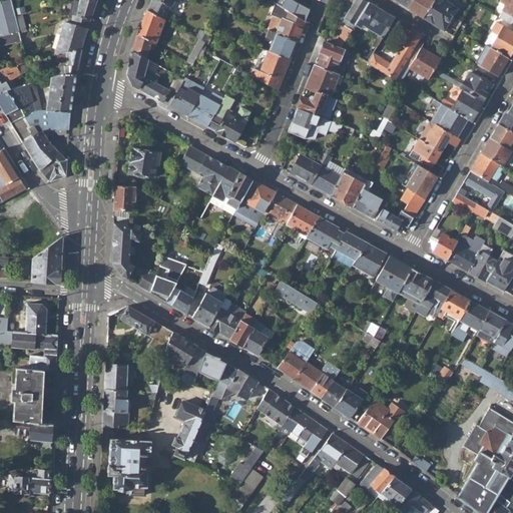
[(0,35),(17,32),(14,17),(10,0),(9,0),(0,2),(0,35)]
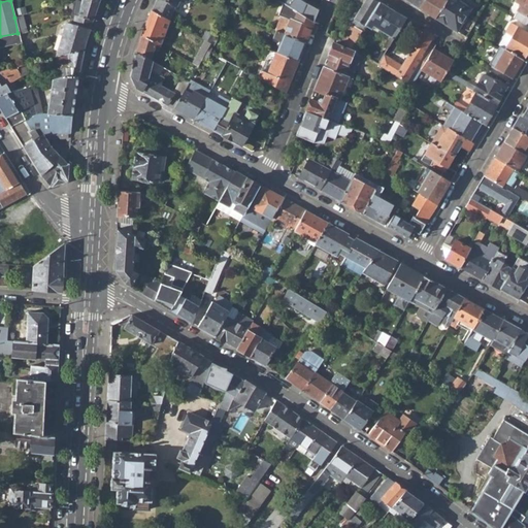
[(75,0),(74,14),(92,19),(98,0),(75,0)]
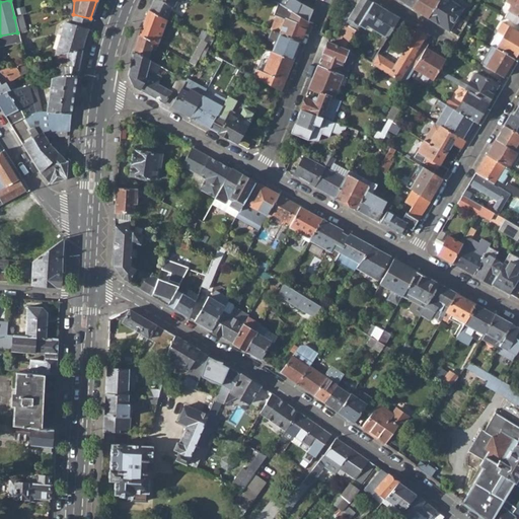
[(171,5),(174,0),(190,0),(153,0),(150,9),(165,18),(170,5),(171,5)]
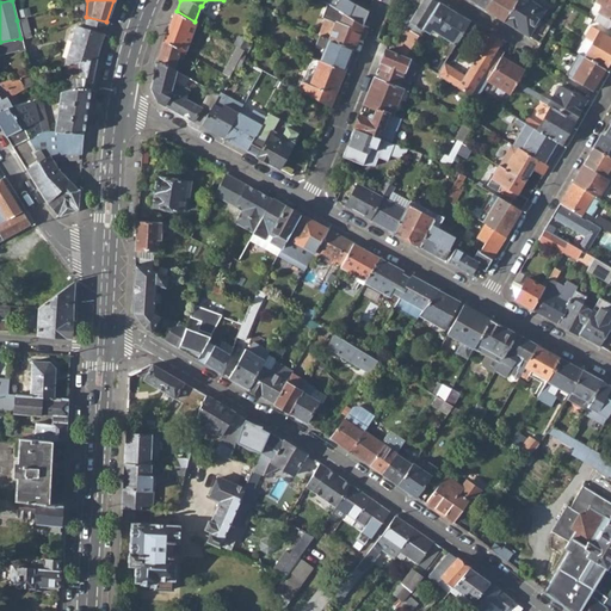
[(350,16),(355,4),(349,0),(339,0),(335,7),(350,16)]
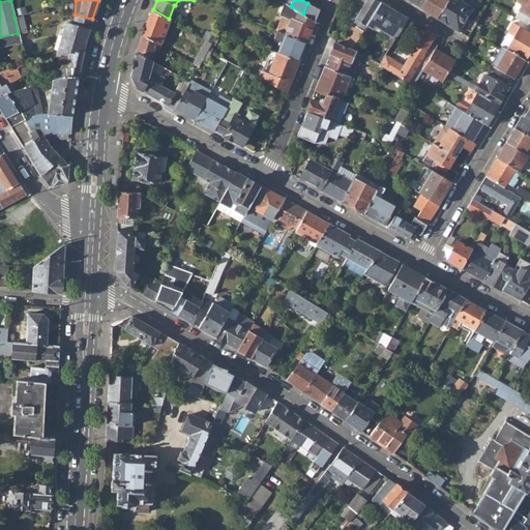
[(356,20),(353,26),(363,32),(369,23),(381,2),(377,0),(365,0),(355,19),(356,20)]
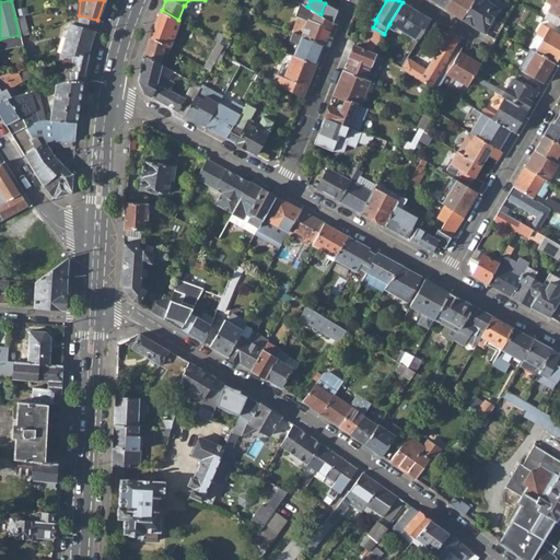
[(451,0),(446,9),(463,20),(475,0),(451,0)]
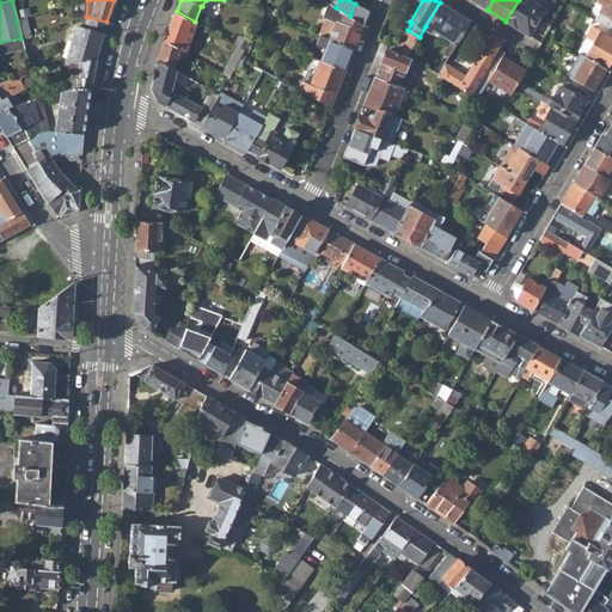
[(519,0),(506,22),(531,36),(542,17),(544,11),(542,6),(532,0),(519,0)]
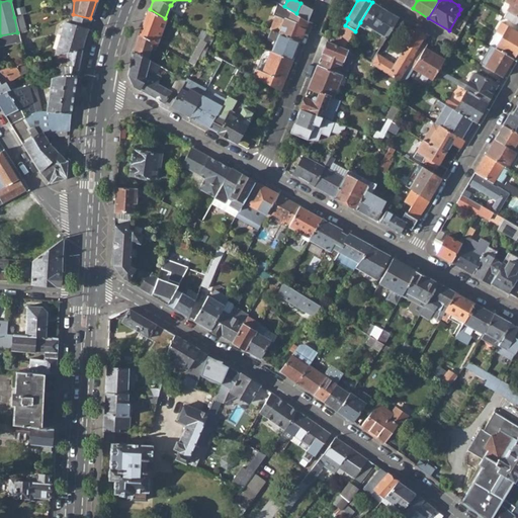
[(504,17),(517,25),(517,0),(506,0),(505,2),(511,6),(504,17)]
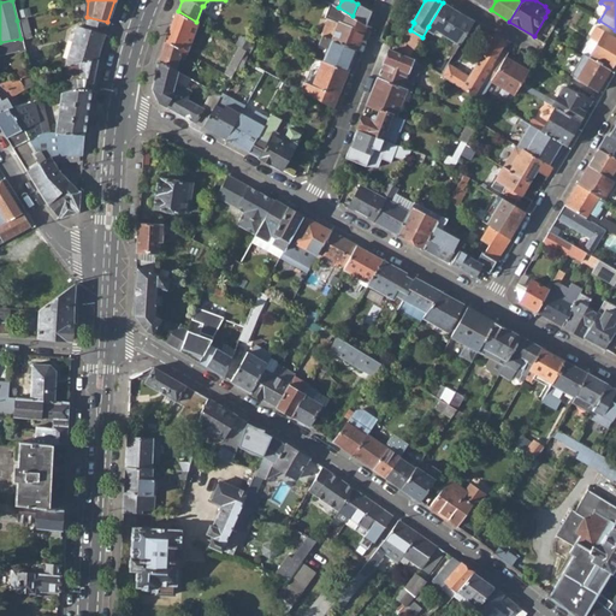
[(353,16),(366,24),(372,10),(359,1),(357,4),(353,16)]
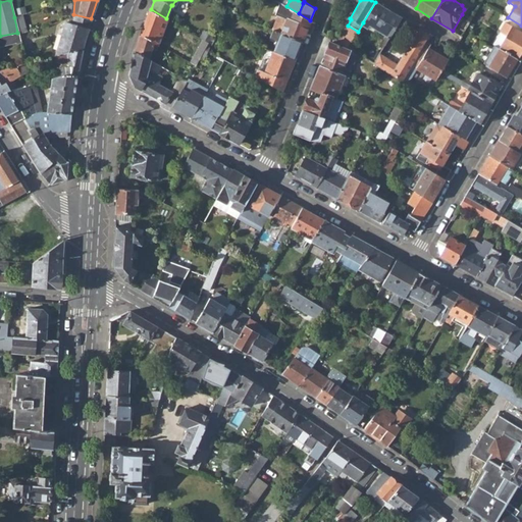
[(272,29),(302,41),(310,20),(299,13),(286,6),(279,2),(275,14),(277,15),(273,25),(270,24),(269,28),(272,29)]
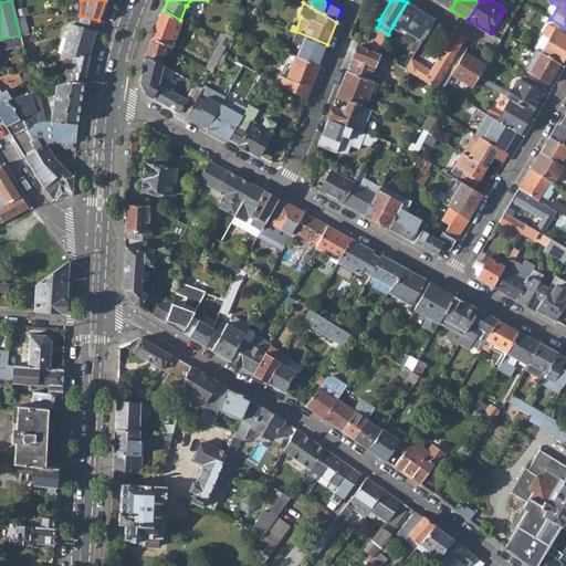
[(407,2),(394,24),(401,28),(400,31),(406,35),(407,32),(419,39),(413,49),(416,51),(435,19),(407,2)]
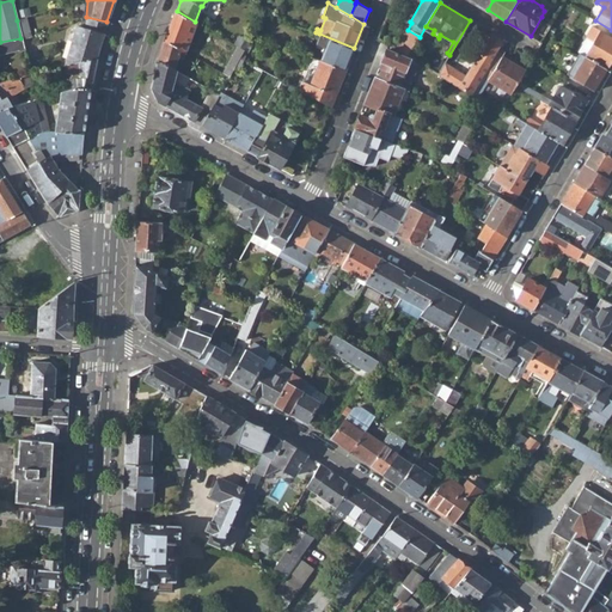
[(164,40),(185,51),(195,23),(195,22),(177,11),(164,40)]
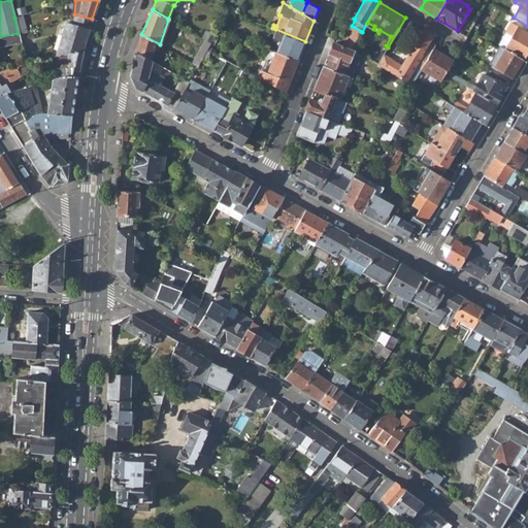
[(61,36),(57,57),(83,50),(92,19),(74,14),(74,17),(73,25),(65,23),(64,29),(61,28),(59,36),(61,36)]
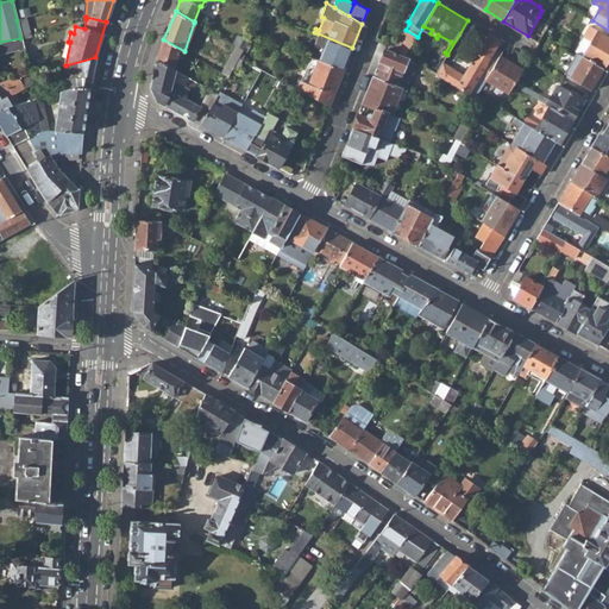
[(608,58),(608,36),(598,31),(592,27),(588,36),(589,37),(594,39),(584,57),(603,68),(608,58)]
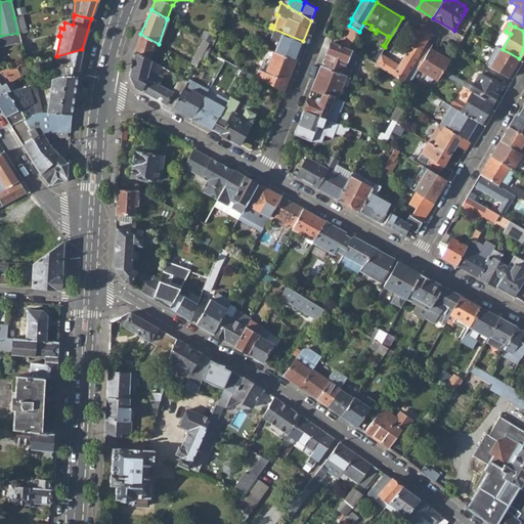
[(349,26),(339,42),(349,48),(359,32),(349,26)]
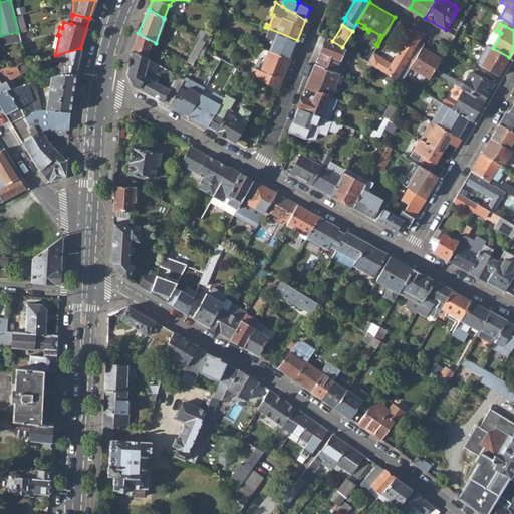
[(269,50),(290,58),(297,40),(268,28),(265,36),(269,37),(269,43),(271,44),(269,50)]
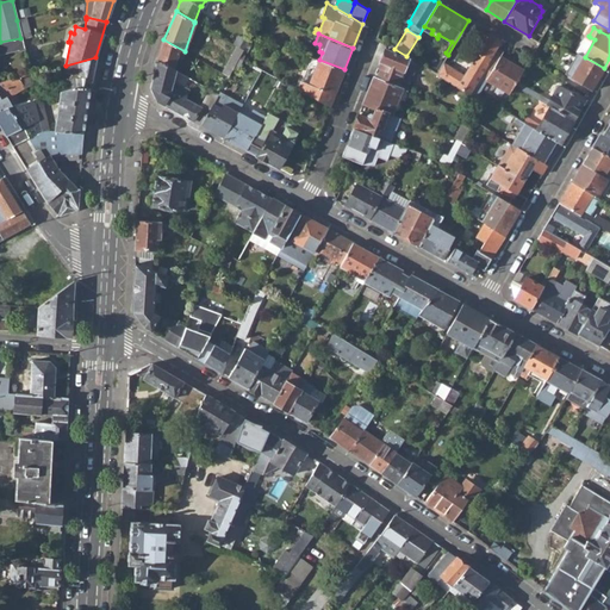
[(493,36),(485,50),(493,55),(498,48),(502,41),(493,36)]
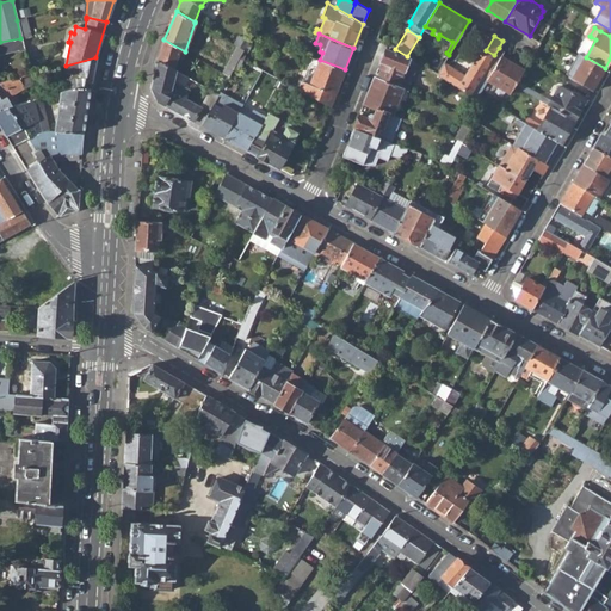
[(23,50),(24,54),(35,51),(32,37),(22,41),(23,50)]
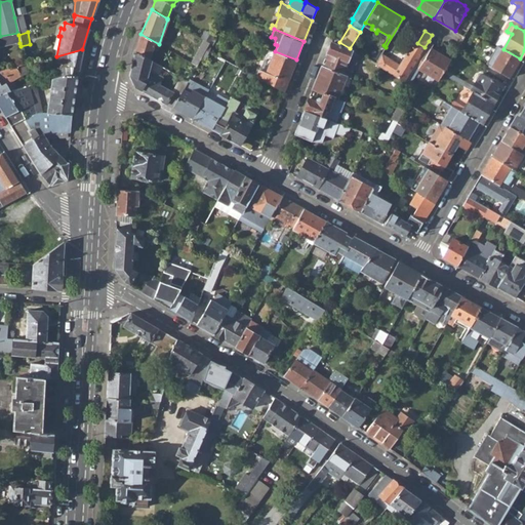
[(498,46),(503,49),(512,34),(508,32),(498,46)]
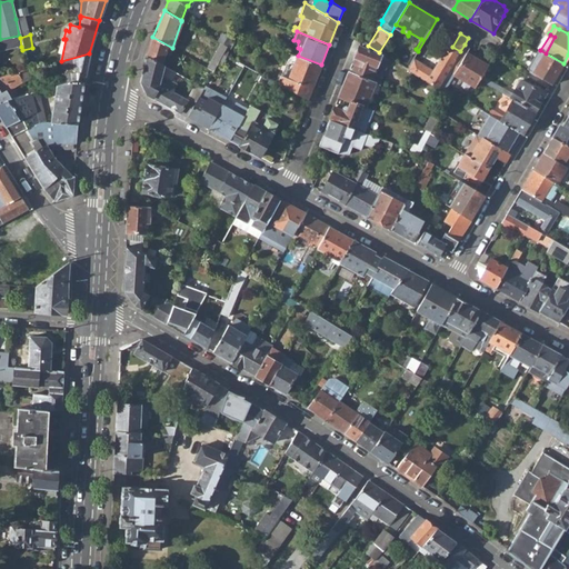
[(0,51),(21,47),(20,38),(19,36),(0,39),(0,51)]
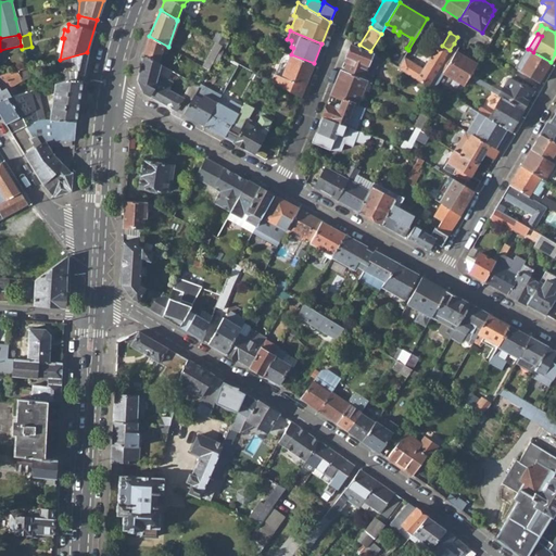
[(143,54),(158,62),(161,51),(166,53),(168,47),(149,36),(143,54)]
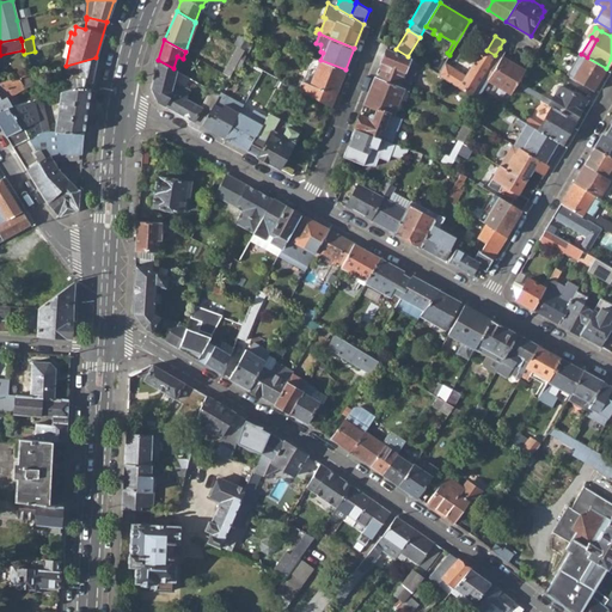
[(378,78),(399,86),(410,57),(408,56),(396,49),(387,44),(379,66),(381,67),(378,78)]
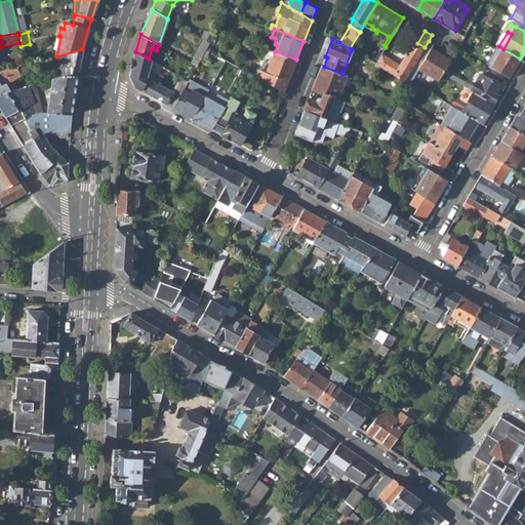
[(191,62),(196,65),(205,49),(208,42),(203,39),(191,62)]
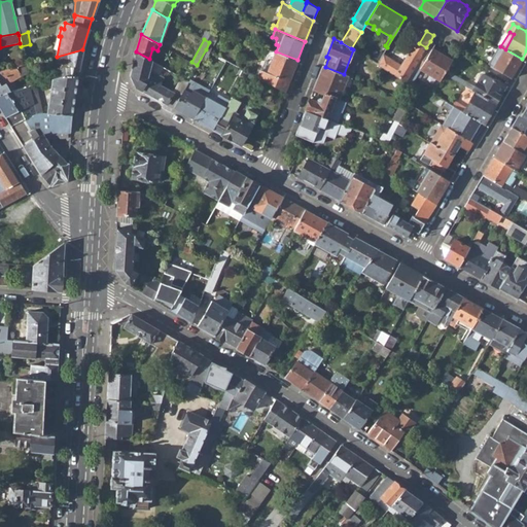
[(415,66),(406,82),(412,85),(421,70),(440,80),(444,73),(446,70),(452,60),(433,48),(435,44),(430,41),(426,47),(421,55),(415,66)]
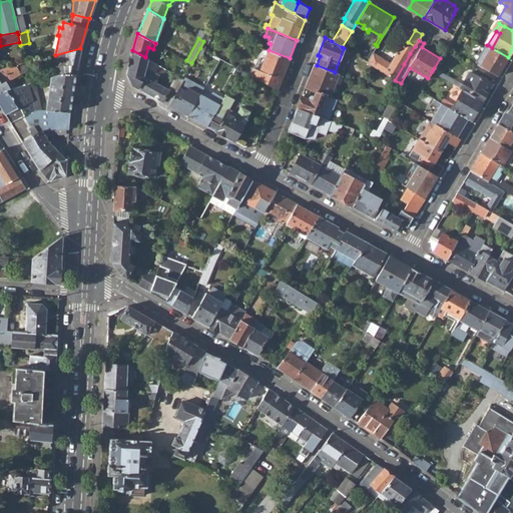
[(410,53),(415,46),(408,42),(404,50),(410,53)]
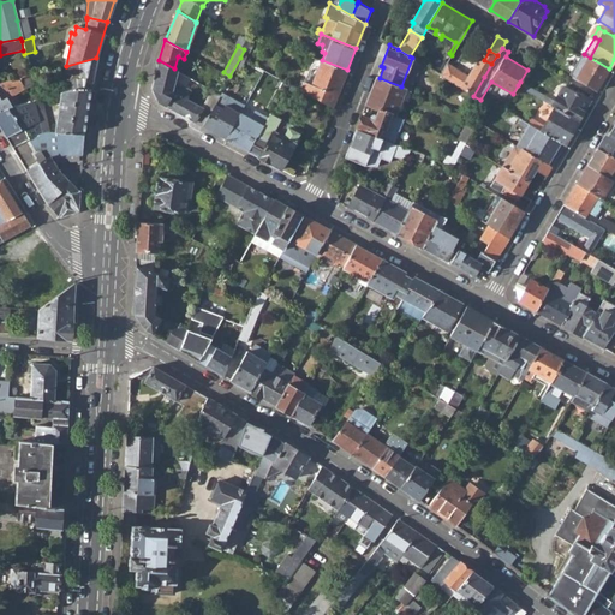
[(569,73),(597,90),(609,69),(590,58),(584,54),(584,53),(583,53),(569,73)]
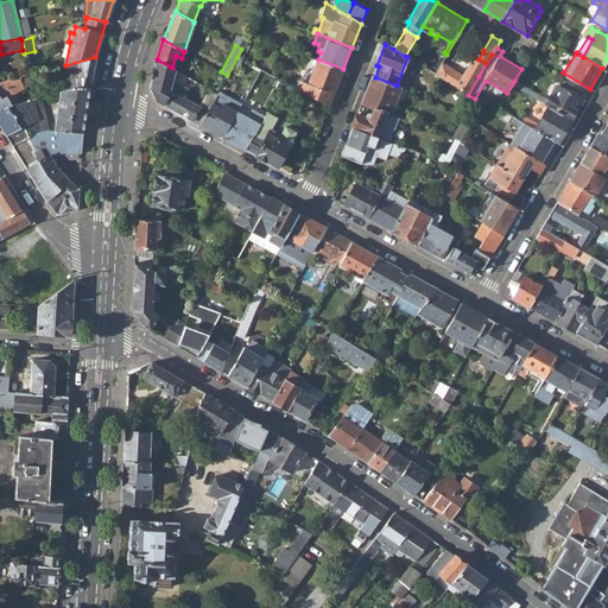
[(311,56),(301,81),(309,83),(317,59),(311,56)]
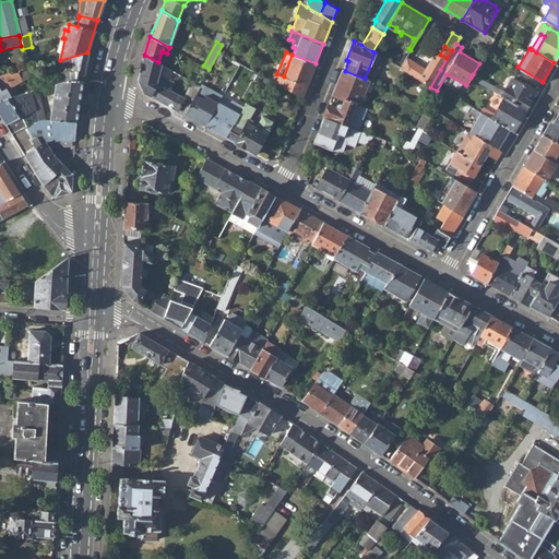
[(58,79),(58,83),(82,80),(87,52),(60,60),(57,61),(57,72),(61,72),(61,79),(58,79)]
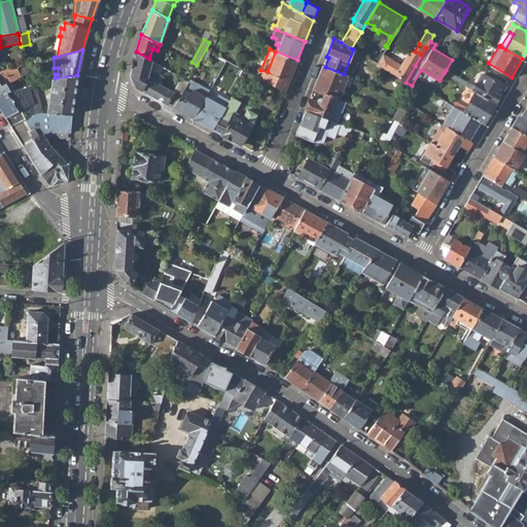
[(377,65),(390,72),(395,76),(406,82),(415,66),(421,55),(415,51),(411,49),(401,66),(383,56),(377,65)]
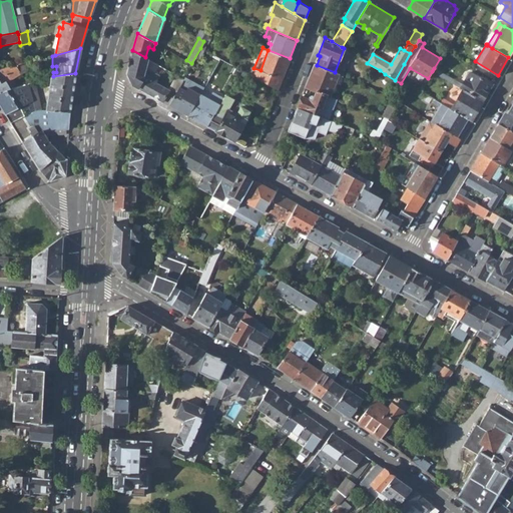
[(133,85),(170,105),(171,103),(179,87),(184,79),(176,75),(168,89),(155,82),(158,75),(154,73),(159,65),(145,57),(132,50),(127,73),(133,85)]
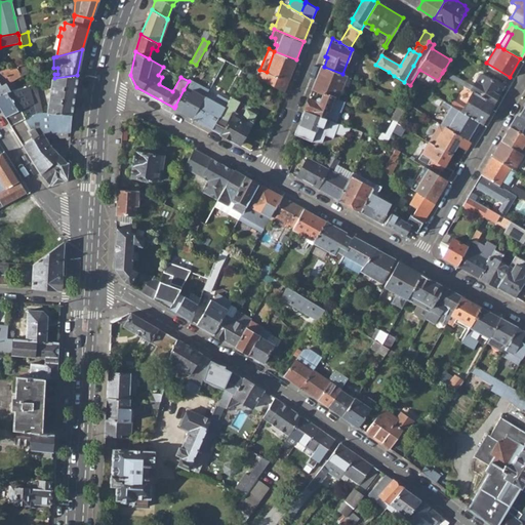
[(275,51),(274,51),(267,72),(259,70),(256,76),(284,90),(296,59),(275,51)]
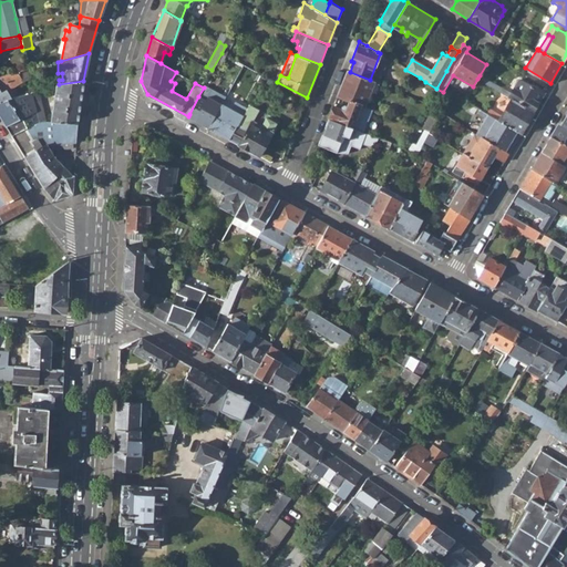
[(23,71),(33,92),(37,91),(42,89),(33,69),(23,71)]
